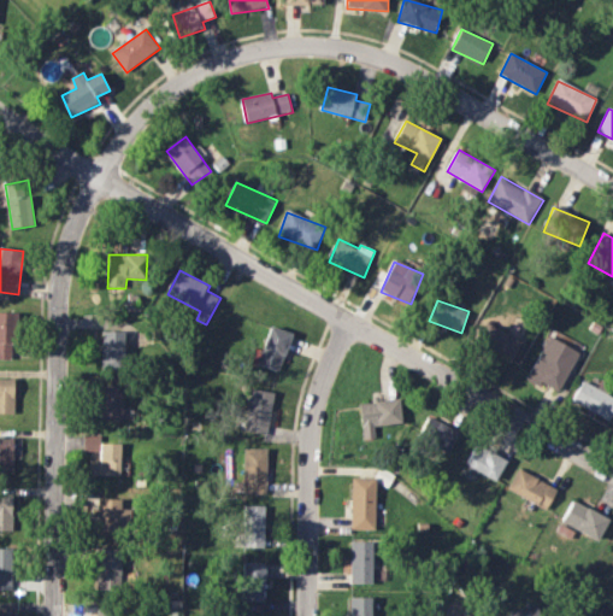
[(16,314),(0,312),(0,359),(15,361),(16,314)]
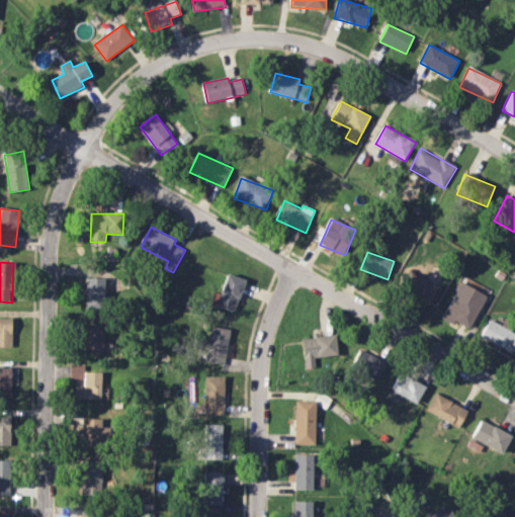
[(439,286),(409,272),(400,290),(430,305),(439,286)]
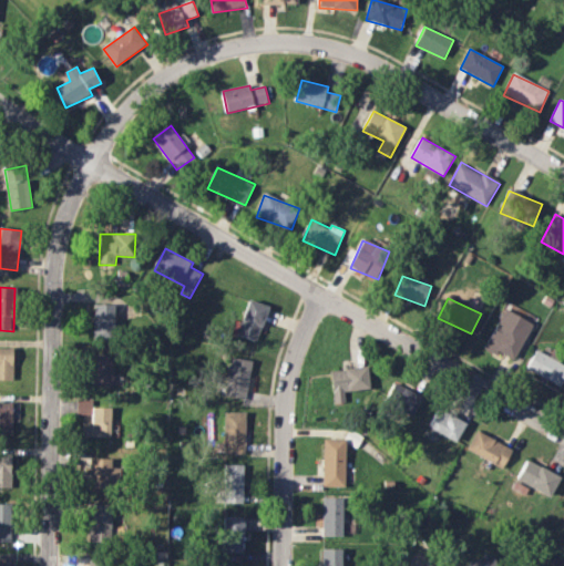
[(260,341),(268,306),(247,301),(239,337),(260,341)]
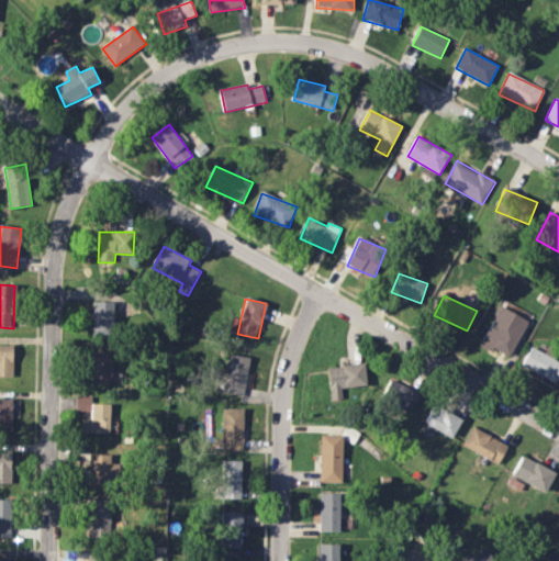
[(114,302),(93,302),(93,337),(114,337),(114,302)]
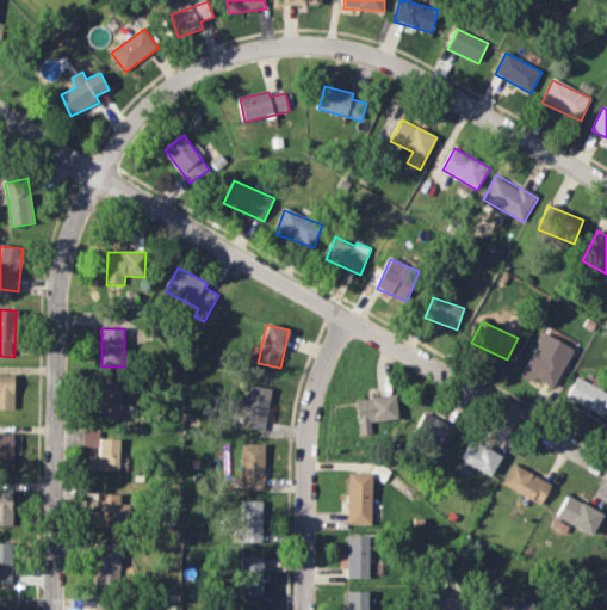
[(552,390),(575,350),(545,333),(522,374),(552,390)]
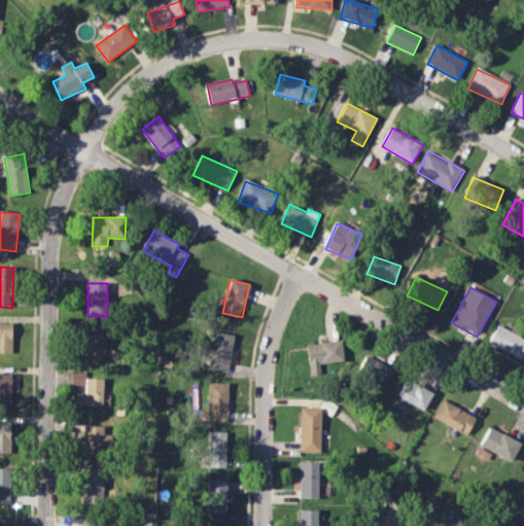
[(0,353),(13,353),(12,323),(0,323),(0,353)]
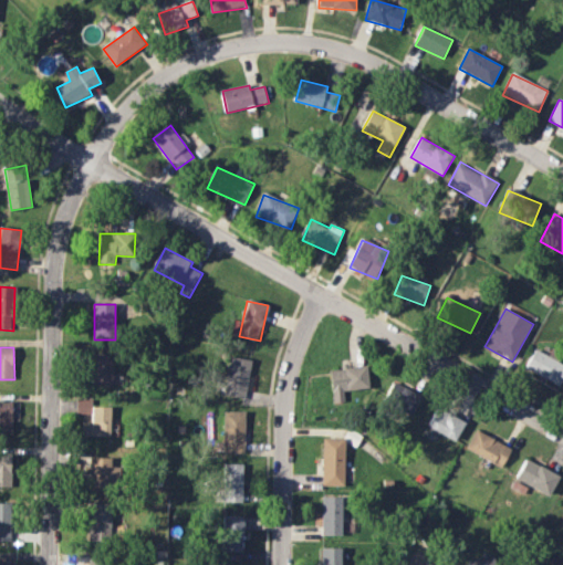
[(527,370),(562,385),(562,363),(534,352),(527,370)]
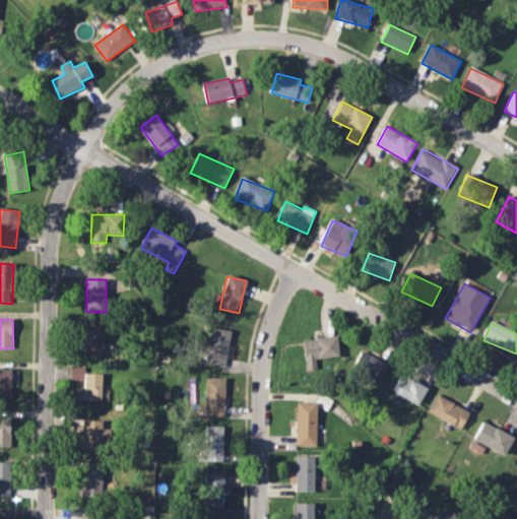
[(105,325),(84,325),(84,354),(105,354),(105,325)]
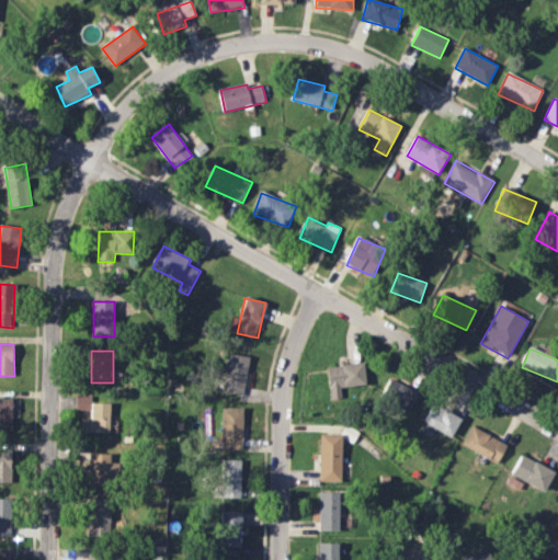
[(225,393),(247,396),(250,357),(229,355),(225,393)]
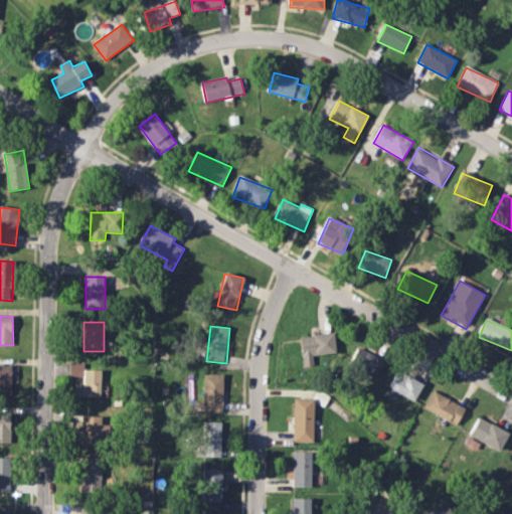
[(304,367),(315,365),(314,356),(337,353),(335,333),(301,336),(304,367)]
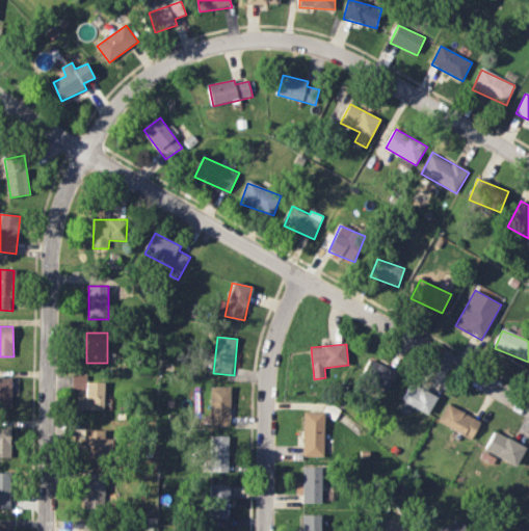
[(362,376),(387,391),(397,374),(372,359),(362,376)]
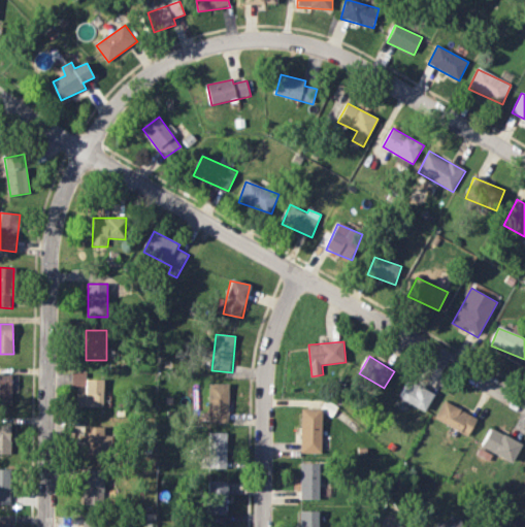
[(78,407),(104,407),(104,380),(87,380),(88,373),(73,373),(73,386),(87,387),(87,394),(78,394),(78,407)]
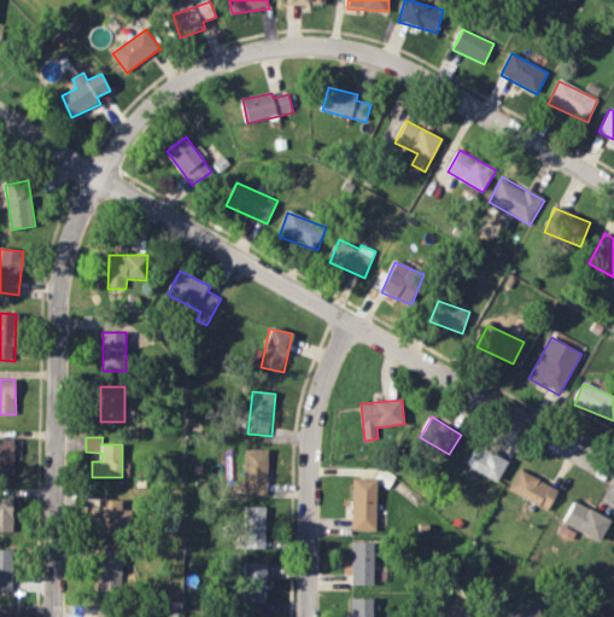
[(15,440),(0,440),(0,473),(13,475),(15,440)]
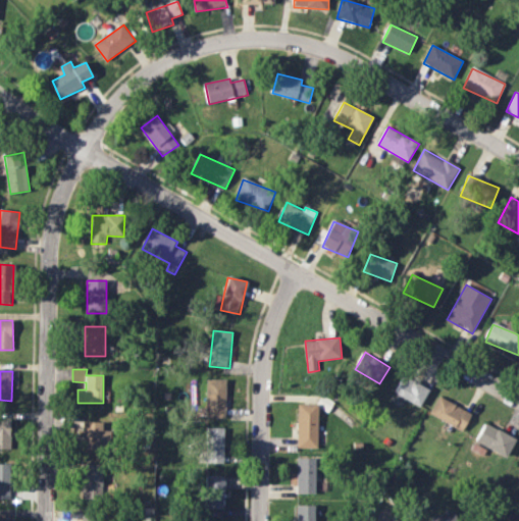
[(396,397),(423,406),(429,387),(403,377),(396,397)]
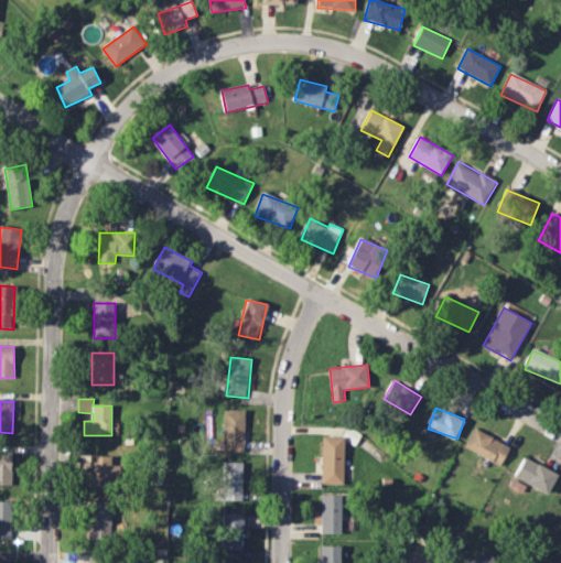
[(224,452),(245,453),(246,411),(225,410),(224,452)]
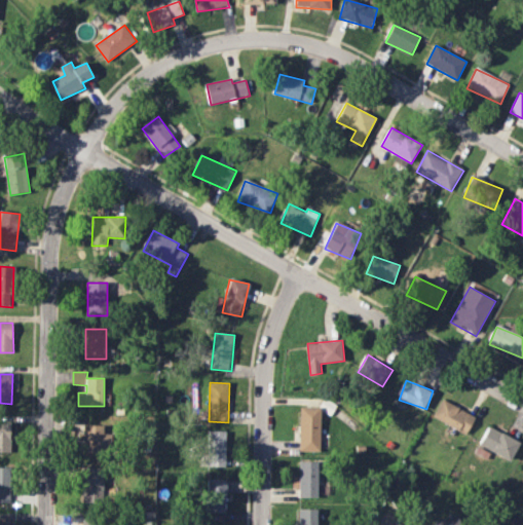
[(435,419),(469,434),(477,415),(442,402),(435,419)]
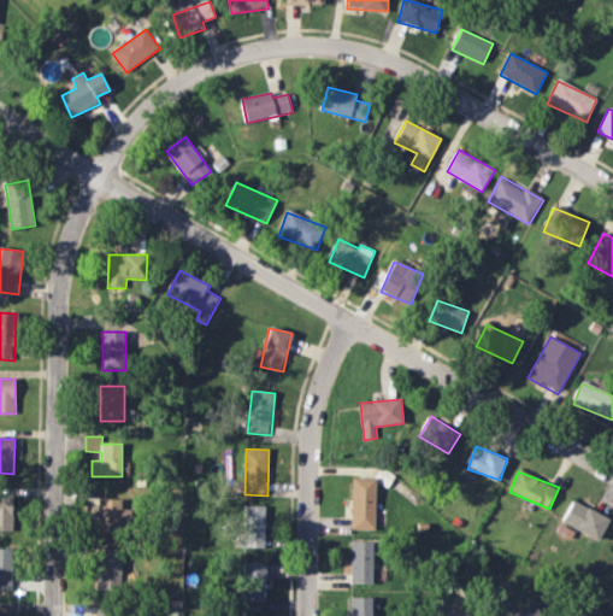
[(353,529),(376,531),(377,479),(353,477),(353,529)]
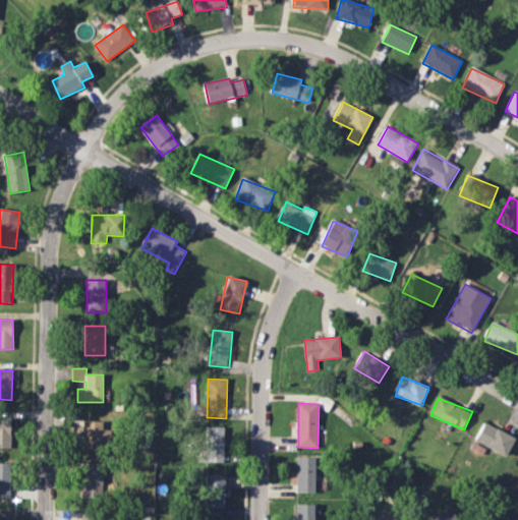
[(0,448),(11,449),(12,419),(0,419),(0,448)]
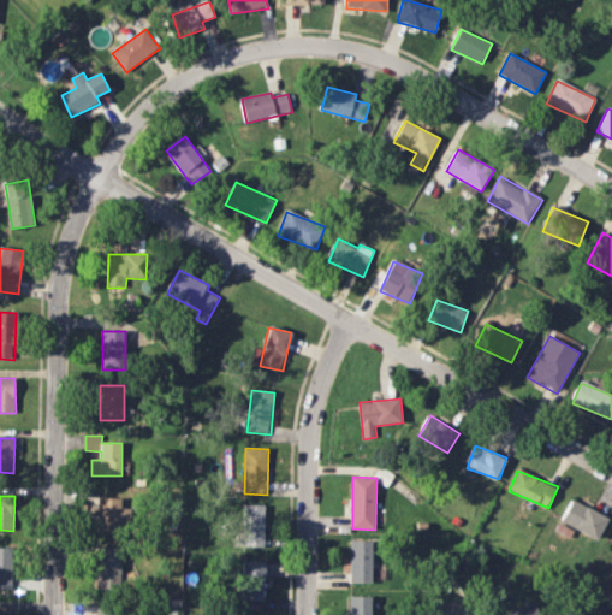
[(123,500),(100,498),(99,531),(130,531),(131,509),(123,509),(123,500)]
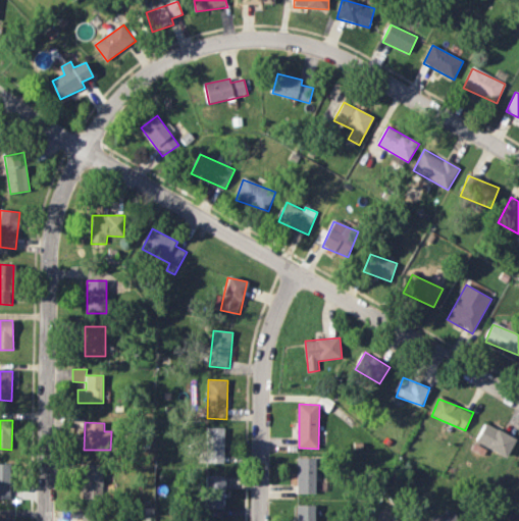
[(507,458),(517,439),(487,423),(477,441),(507,458)]
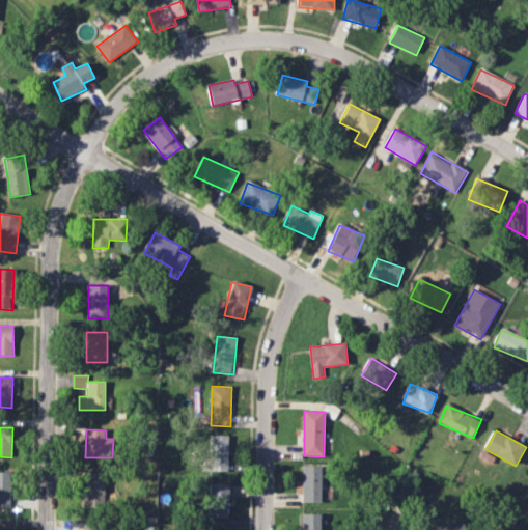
[(229,472),(229,436),(212,436),(212,472),(229,472)]
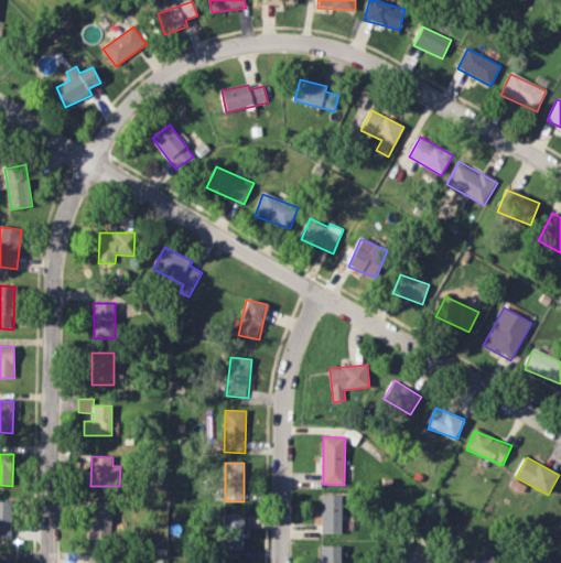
[(322,533),(341,534),(342,496),(323,496),(322,533)]
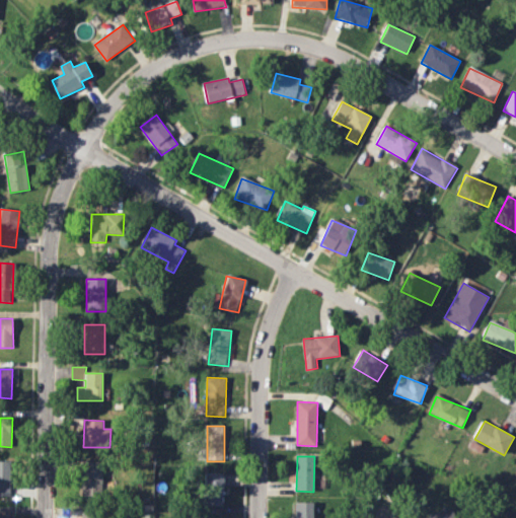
[(11,462),(0,461),(0,497),(11,497),(11,462)]
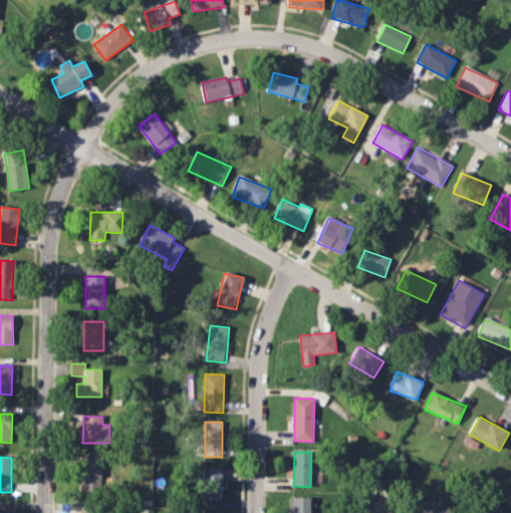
[(80,492),(102,492),(102,459),(81,458),(80,492)]
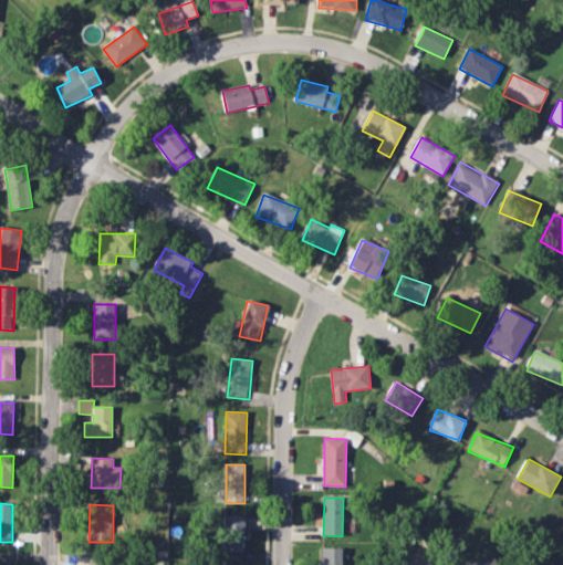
[(225,553),(244,553),(244,516),(225,516),(225,553)]
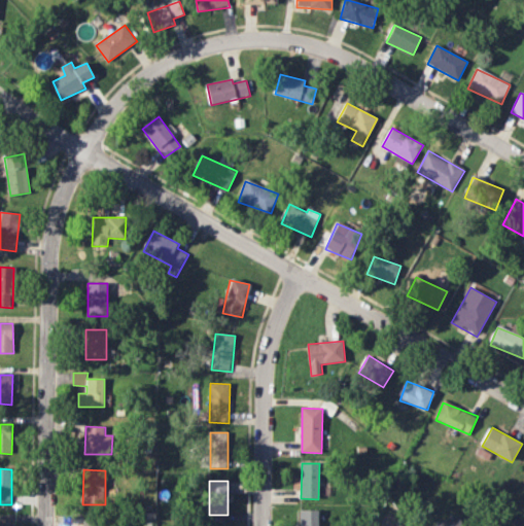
[(318,525),(319,511),(300,511),(299,525),(318,525)]
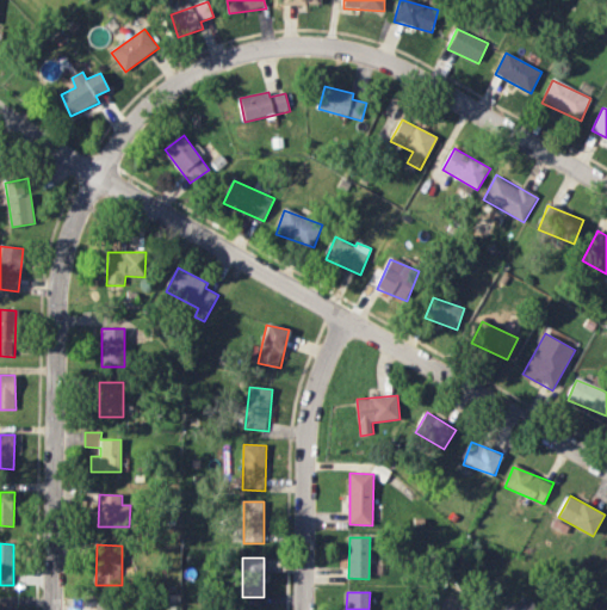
[(537,609),(534,599),(501,609),(537,609)]
